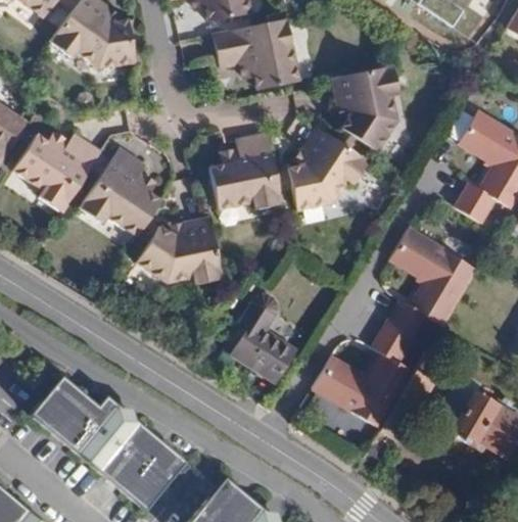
[(10,0),(12,1),(13,0),(22,0),(46,16),(57,1),(58,0),(10,0)]
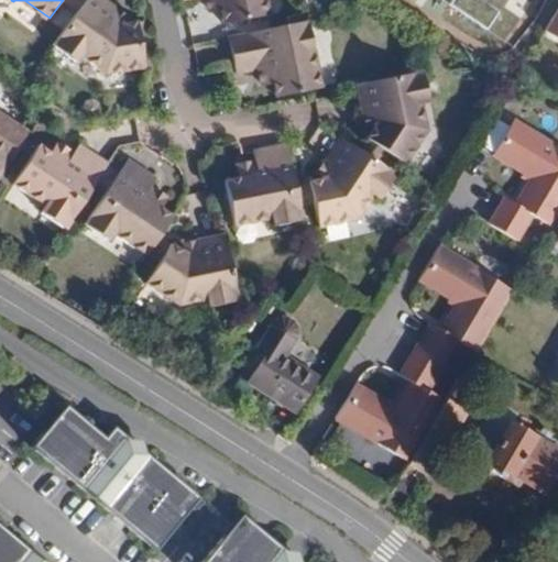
[(89,0),(79,14),(56,46),(79,62),(84,55),(110,74),(149,66),(144,42),(141,21),(126,23),(124,22),(115,14),(120,8),(109,0),(89,0)]
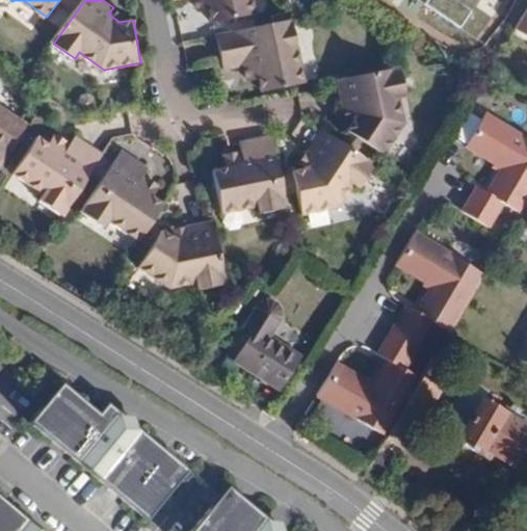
[(75,14),(84,0),(59,0),(58,1),(75,14)]
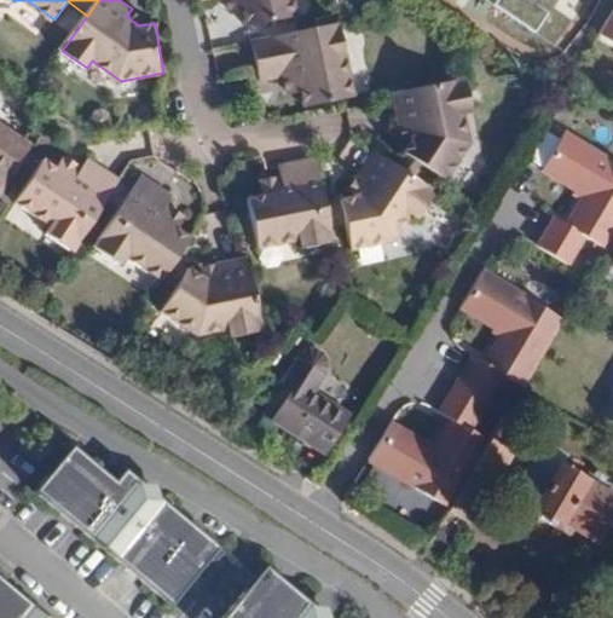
[(230,0),(233,13),(247,12),(243,0),(230,0)]
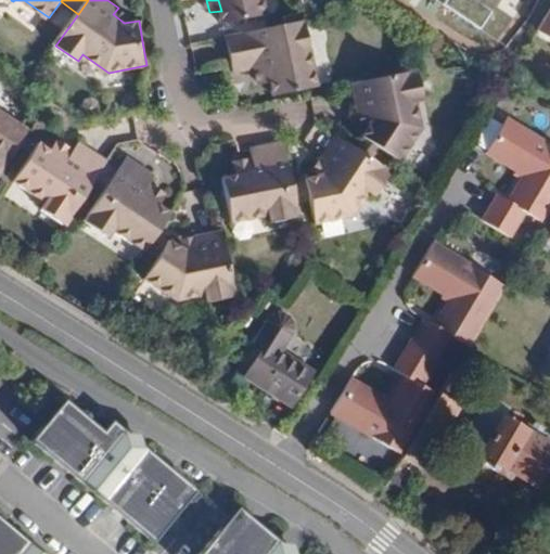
[(218,0),(221,11),(224,23),(266,14),(263,0),(218,0)]
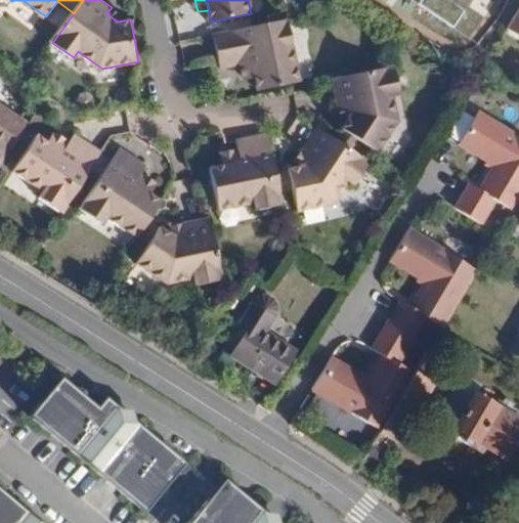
[(437,0),(434,5),(470,30),(487,0),(437,0)]
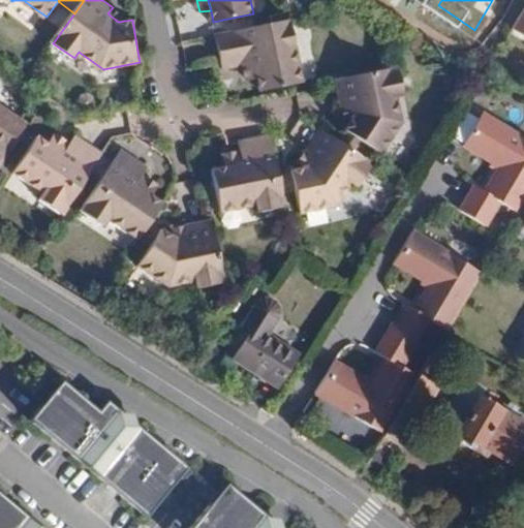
[(108,13),(117,21),(122,14),(113,7),(108,13)]
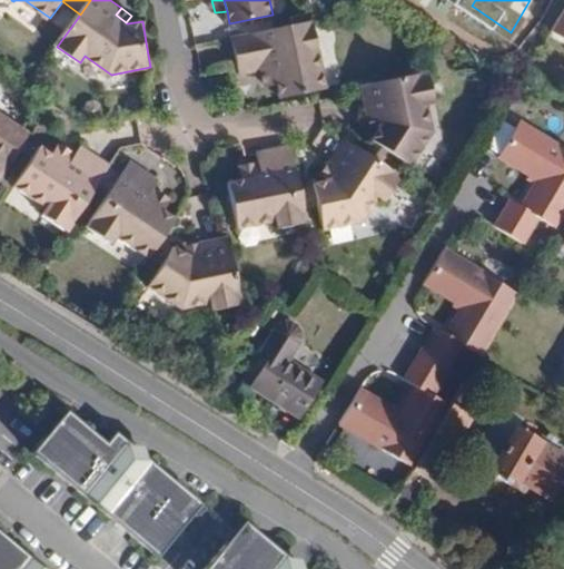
[(563,16),(553,33),(563,40),(563,16)]
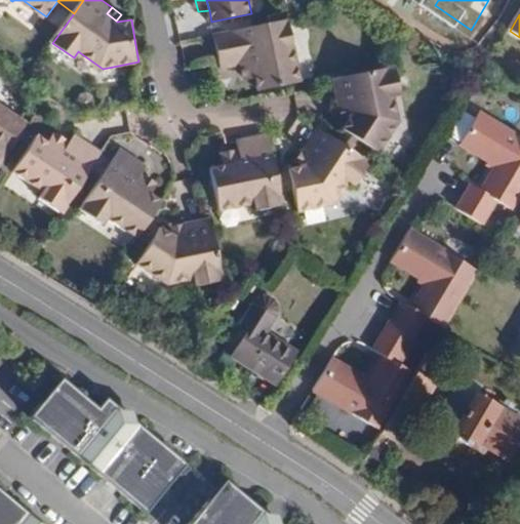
[(131,19),(134,39),(142,39),(142,37),(138,18),(131,19)]
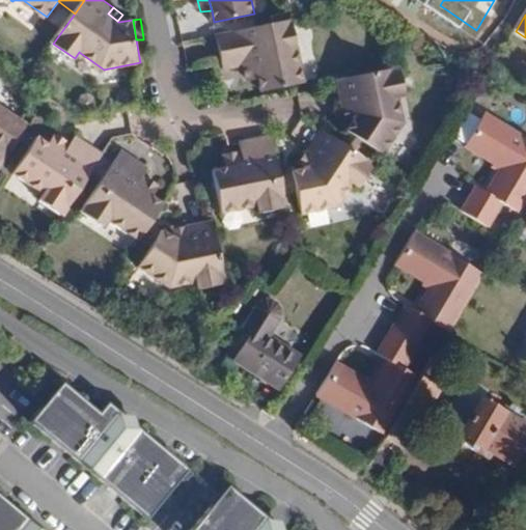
[(305,82),(293,20),(217,35),(224,67),(246,63),(256,61),(259,79),(261,90),(305,82)]
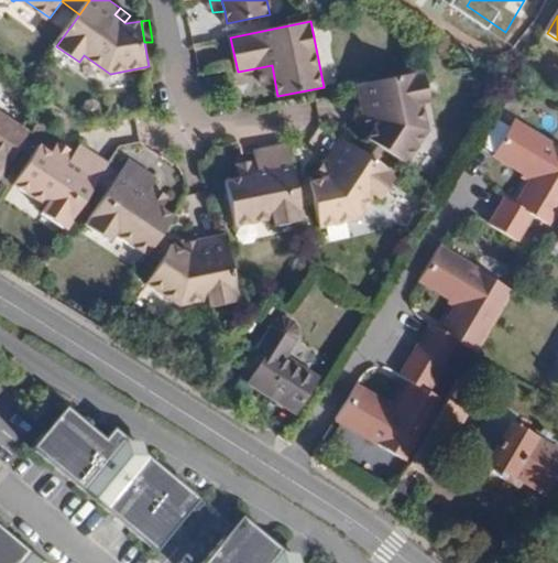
[(265,86),(275,84),(272,65),(261,67),(265,86)]
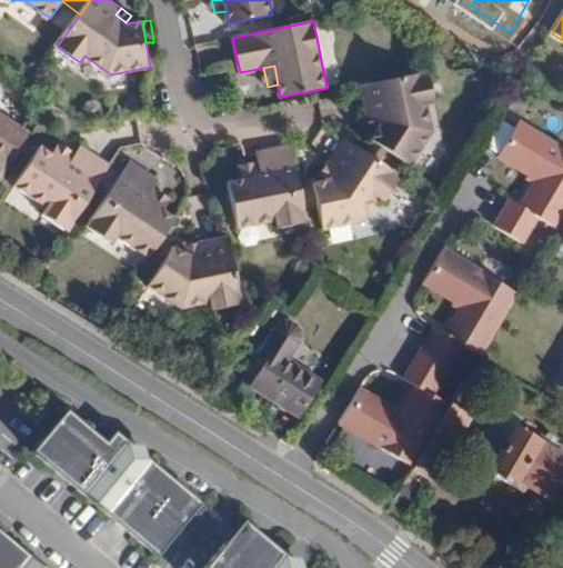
[(364,85),(370,115),(379,113),(380,127),(371,140),(392,153),(412,166),(433,135),(428,105),(438,103),(431,72),(364,85)]
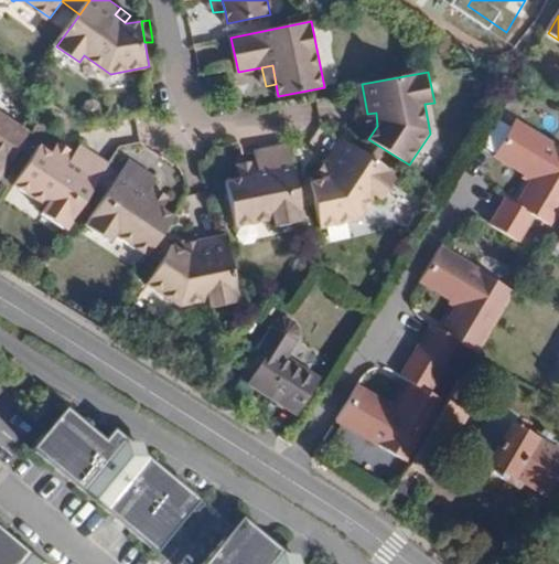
[(0,183),(35,131),(3,109),(0,107),(0,183)]
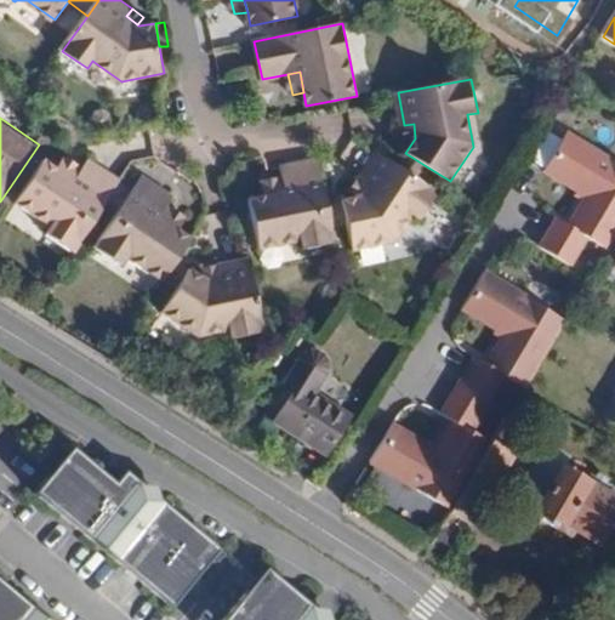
[(414,124),(404,125),(408,140),(415,138),(414,124)]
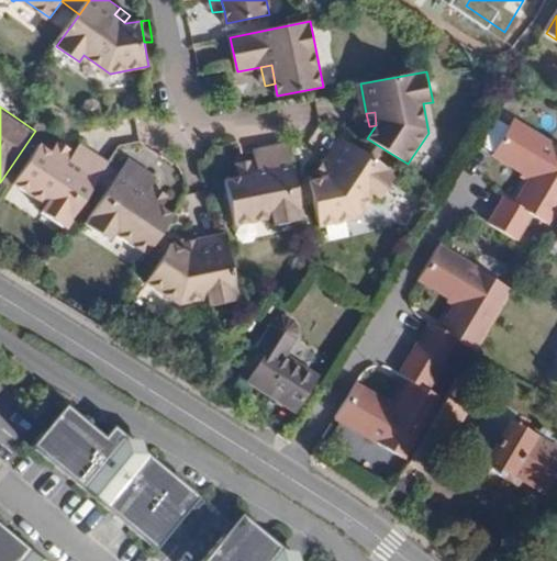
[(535,214),(553,225),(556,219),(556,144),(517,121),(497,154),(530,174),(532,171),(538,175),(536,178),(534,182),(520,205),(508,199),(492,223),(520,239),(535,214)]
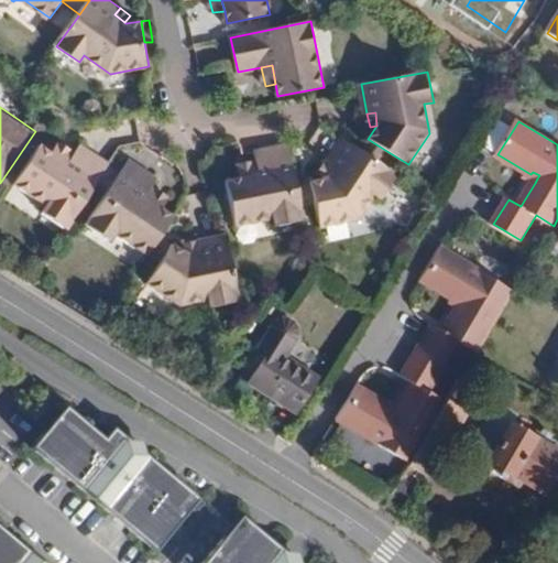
[(343,138),(327,162),(336,168),(328,179),(326,180),(312,183),(316,206),(319,228),(358,220),(375,194),(382,198),(398,174),(381,162),(361,149),(343,138)]
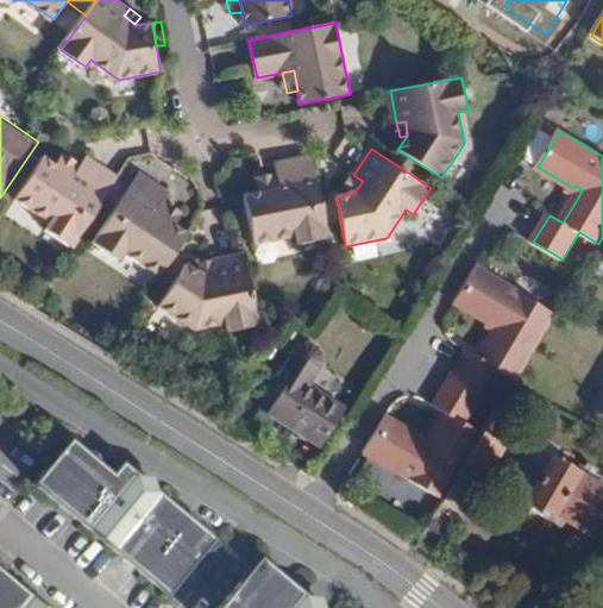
[(66,150),(58,162),(75,174),(82,162),(66,150)]
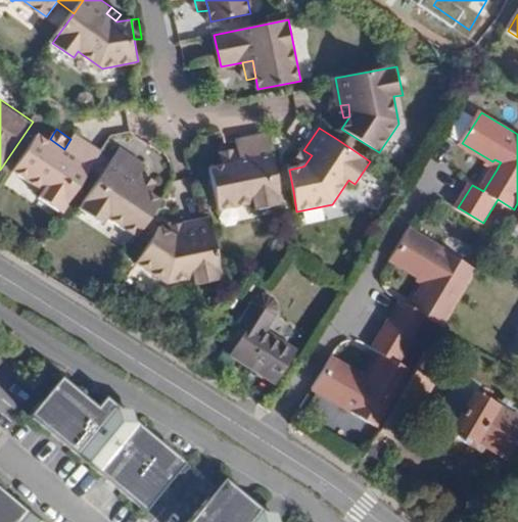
[(361,141),(341,129),(335,138),(354,150),(361,141)]
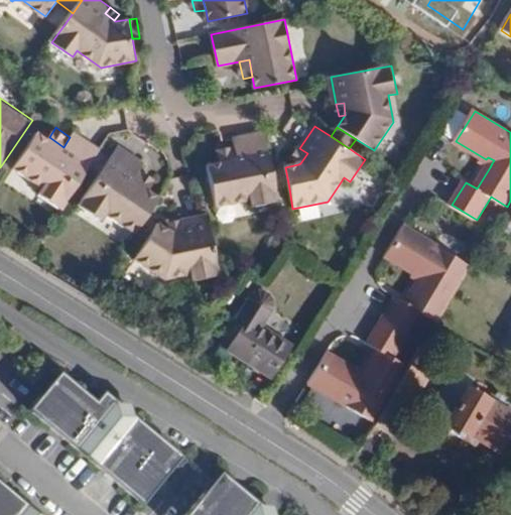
[(40,192),(64,208),(92,165),(103,148),(75,130),(70,137),(64,147),(49,137),(38,130),(14,166),(44,186),(40,192)]
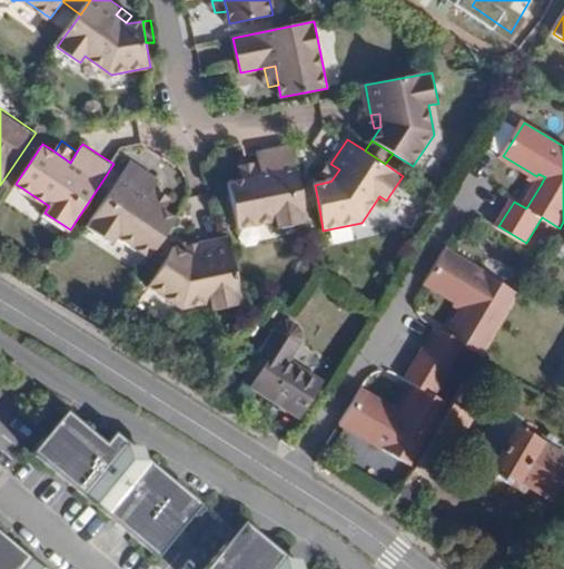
[(306,211),(302,187),(294,146),(259,153),(260,163),(263,175),(245,178),(228,180),(238,229),(278,221),(279,228),(309,223),(306,211)]
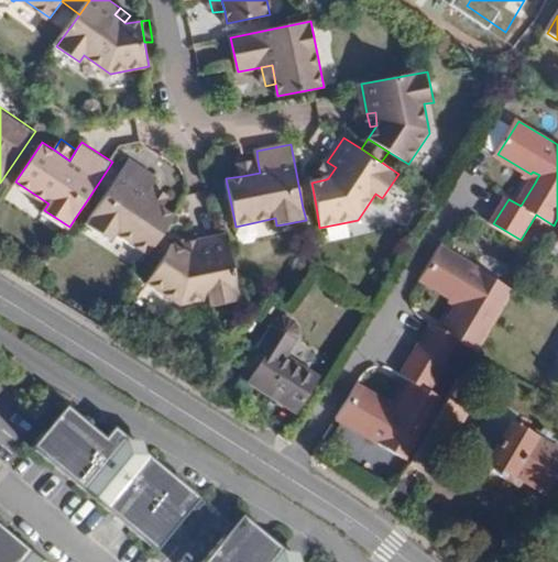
[(116,231),(150,254),(162,235),(175,215),(163,206),(148,196),(154,185),(160,177),(129,157),(121,168),(109,187),(87,221),(111,237),(116,231)]
